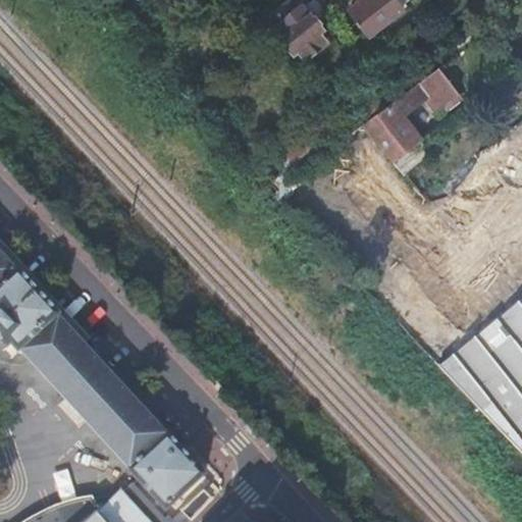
[(269,29),(290,54),(293,52),(302,62),(324,43),(315,33),(317,30),(294,0),(285,0),(278,6),(286,15),(269,29)]
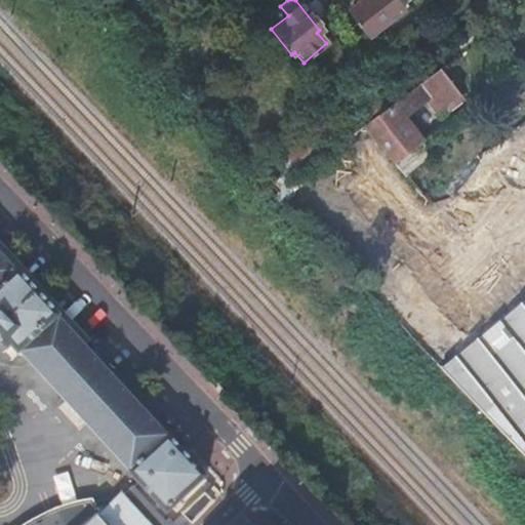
[(392,0),(362,0),(348,12),(367,37),(401,10),(392,0)]
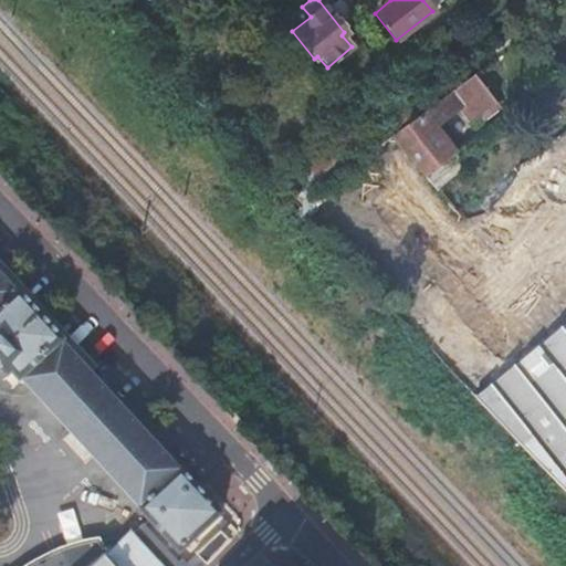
[(272,31),(304,67),(314,59),(292,31),(283,22),(272,31)]
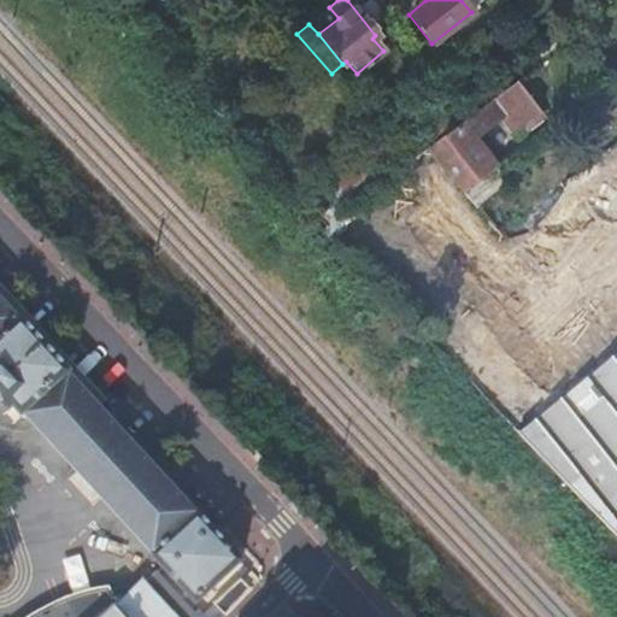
[(542,111),(519,80),(428,147),(464,193),(499,165),(475,136),(499,118),(511,134),(542,111)]
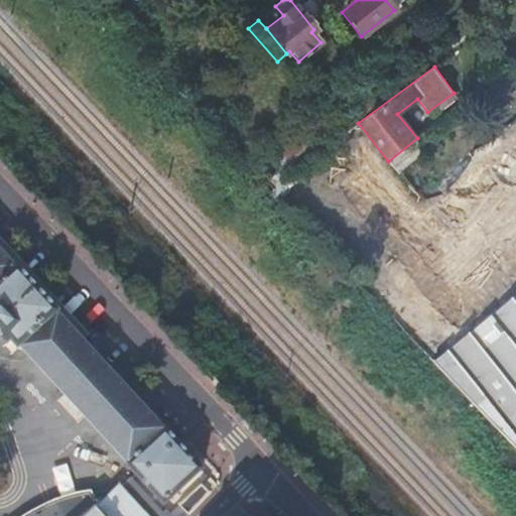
[(515,165),(515,156),(501,138),(453,176),(472,201),(515,165)]
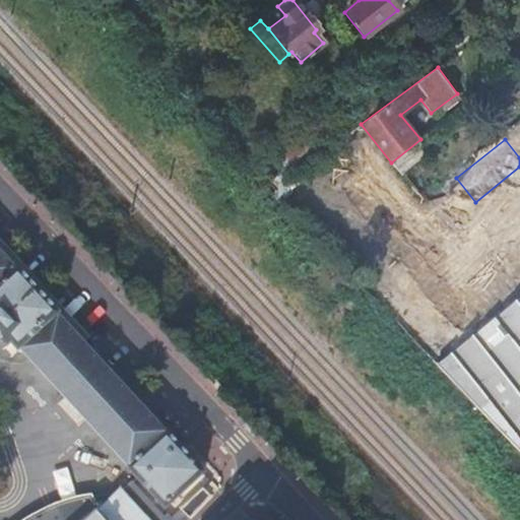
[(443,281),(471,259),(452,235),(425,257),(443,281)]
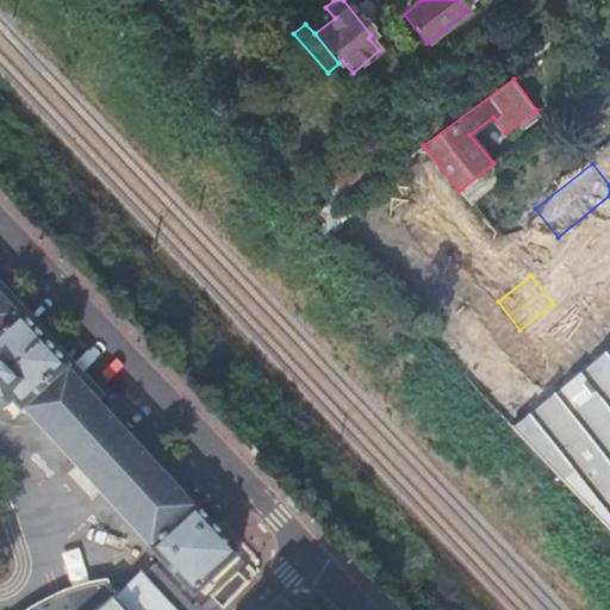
[(531,412),(602,355),(609,349),(609,282),(607,287),(566,319),(553,304),(520,330),(486,356),(531,412)]
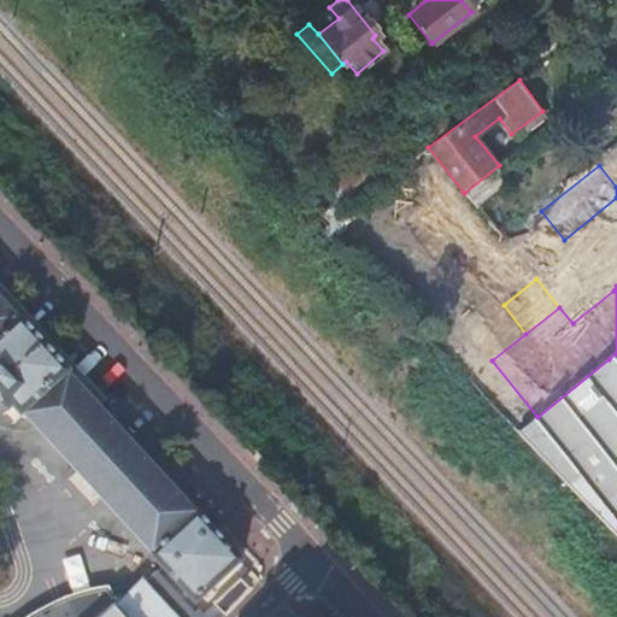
[(0,400),(9,410),(13,405),(22,415),(24,412),(154,554),(154,556),(197,601),(242,560),(116,421),(105,410),(70,375),(72,371),(24,318),(22,319),(0,295),(0,400)]
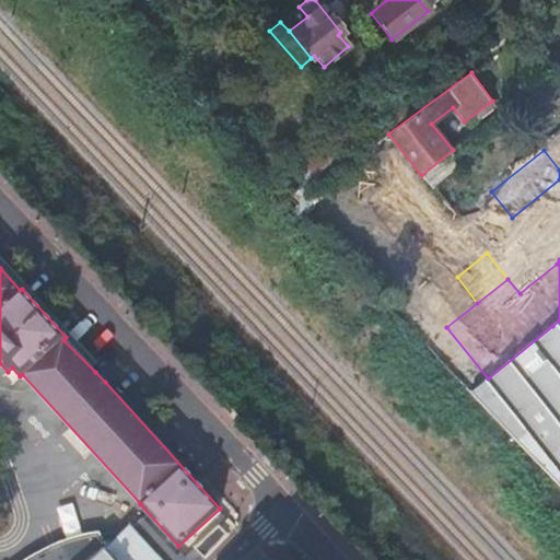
[(489,419),(559,494),(559,321),(552,326),(488,378),(471,392),(467,395),(489,419)]
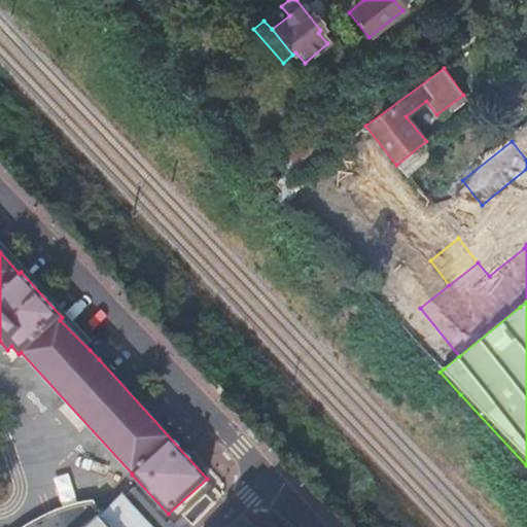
[(96,344),(90,350),(99,359),(104,354),(96,344)]
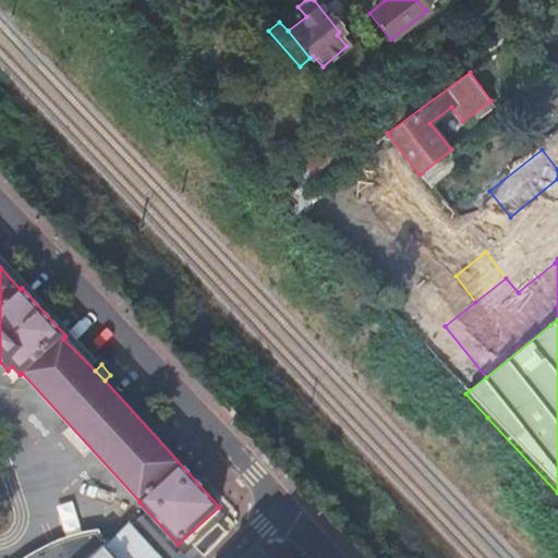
[(181,557),(141,516),(107,546),(97,532),(50,557),(181,557)]
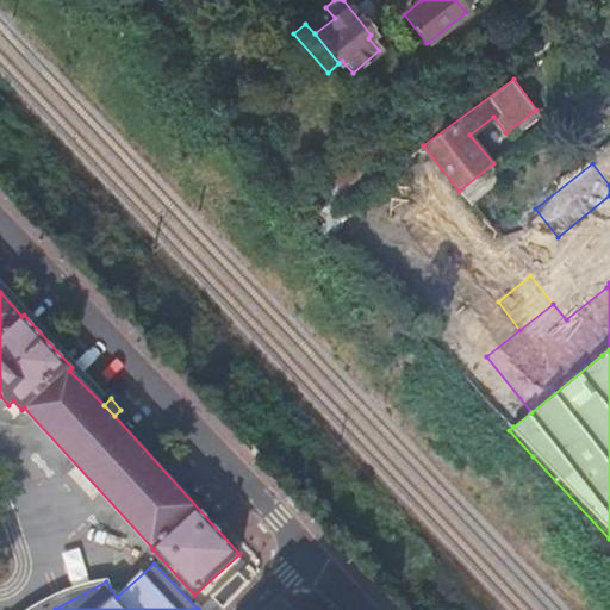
[(249,566),(241,574),(249,584),(257,574),(249,566)]
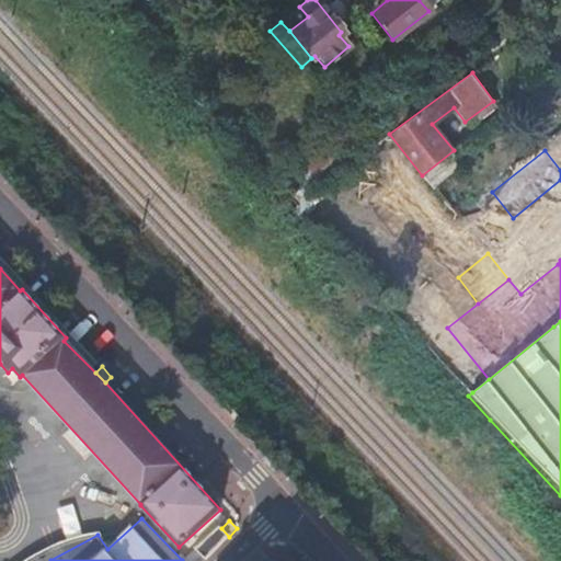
[(220,526),(196,550),(206,560),(229,537),(221,528),(220,526)]
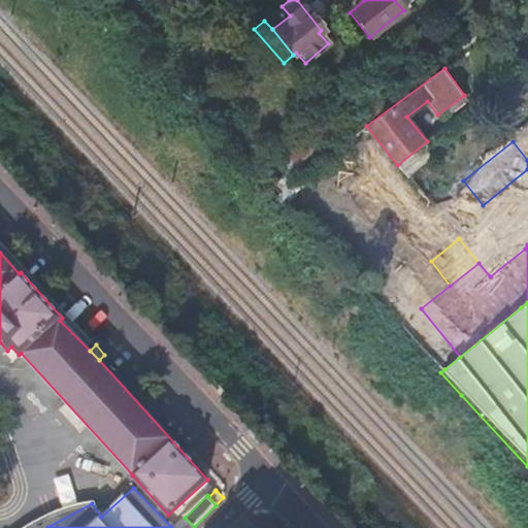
[(39,522),(31,527),(47,527),(92,503),(75,506),(63,510),(39,522)]
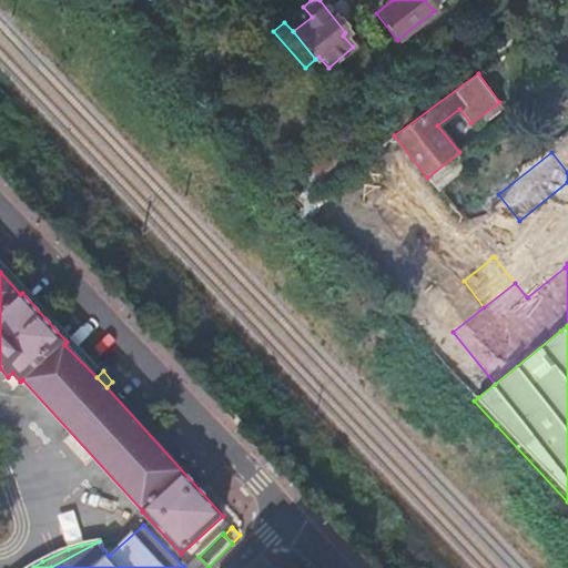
[(185,567),(206,567),(209,567),(199,557),(185,567)]
